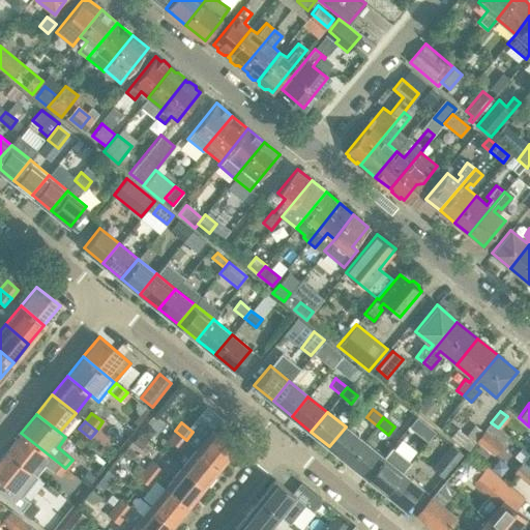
[(492,454),(507,435),(498,428),(491,422),(475,441),(492,454)]
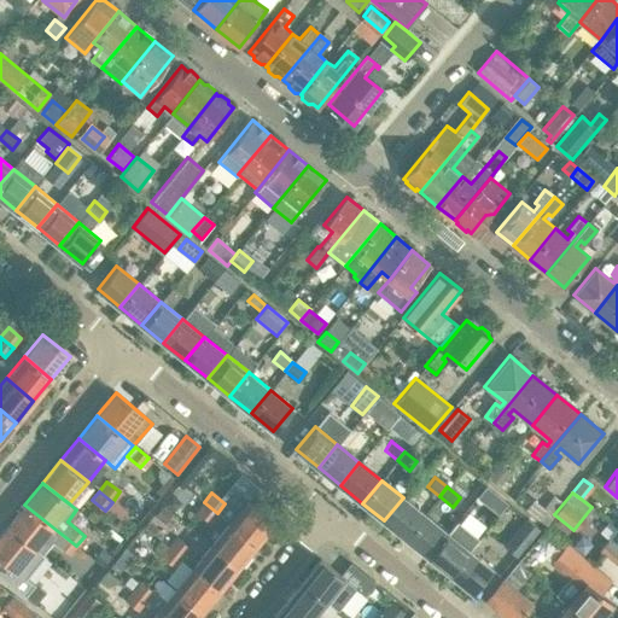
[(406,538),(425,516),(403,497),(384,520),(406,538)]
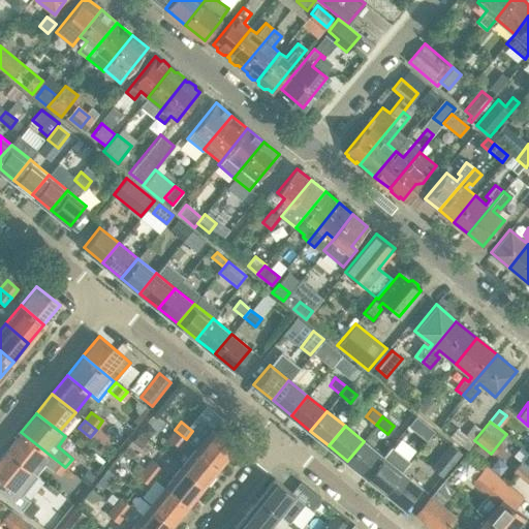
[(219,466),(235,446),(211,428),(195,447),(219,466)]
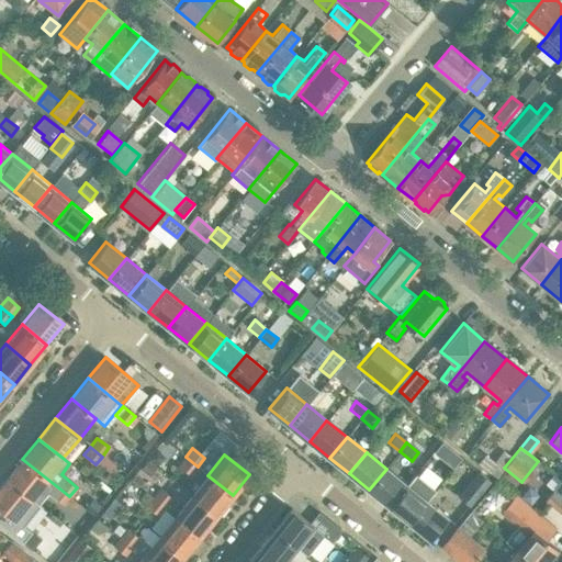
[(198,467),(186,457),(179,465),(190,475),(198,467)]
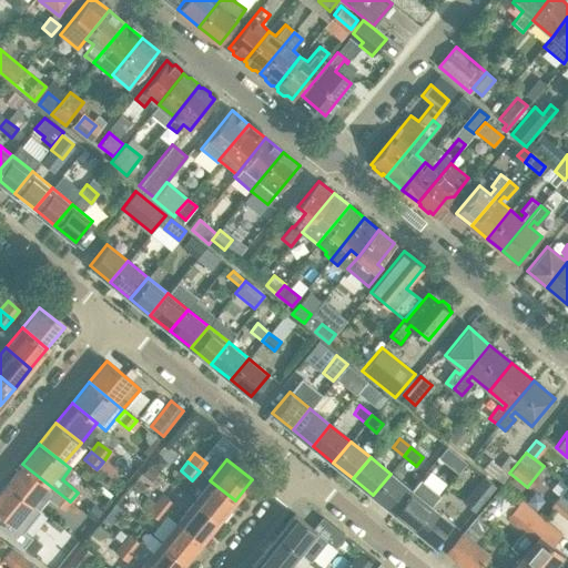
[(70,501),(22,464),(6,484),(31,505),(38,509),(48,498),(63,510),(70,501)]
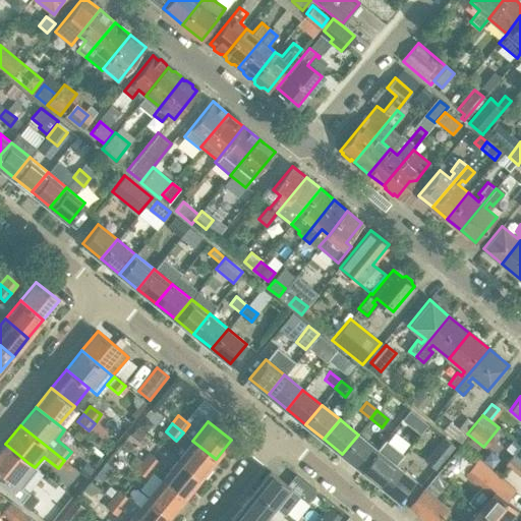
[(414,441),(404,431),(398,440),(408,448),(414,441)]
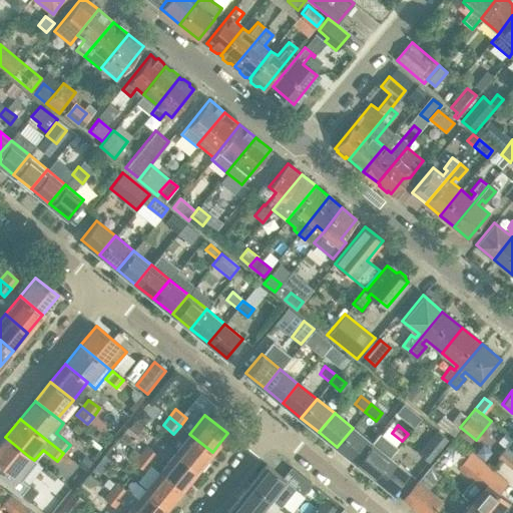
[(355,462),(371,442),(353,428),(337,447),(355,462)]
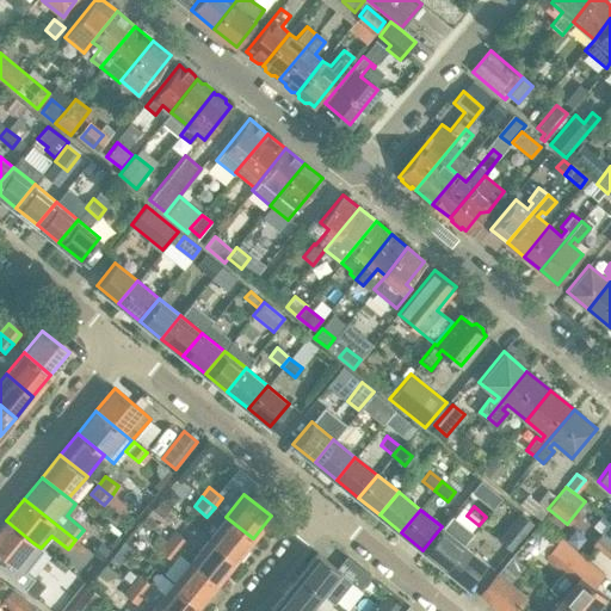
[(522,512),(500,538),(511,548),(532,522),(522,512)]
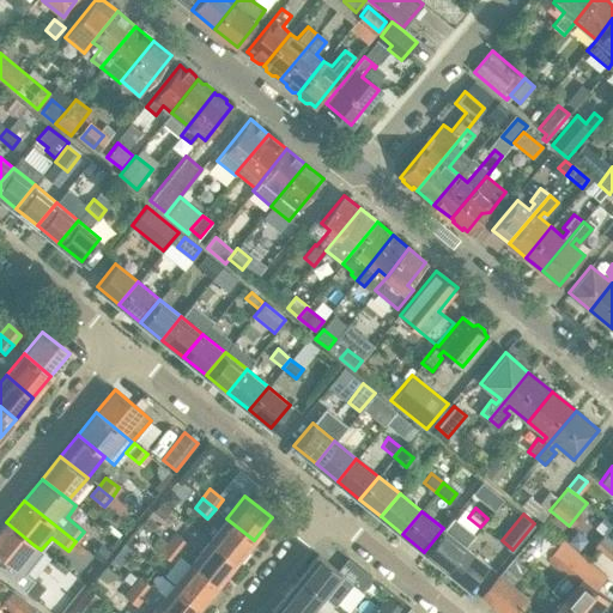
[(254,540),(226,519),(208,540),(236,562),(254,540)]
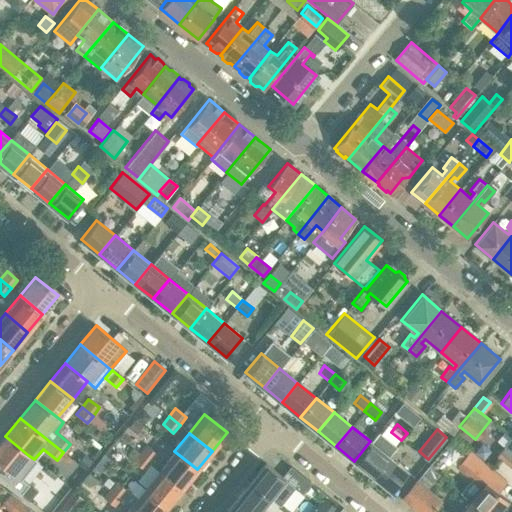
[(28,455),(5,436),(0,442),(0,476),(20,493),(36,474),(22,463),(28,455)]
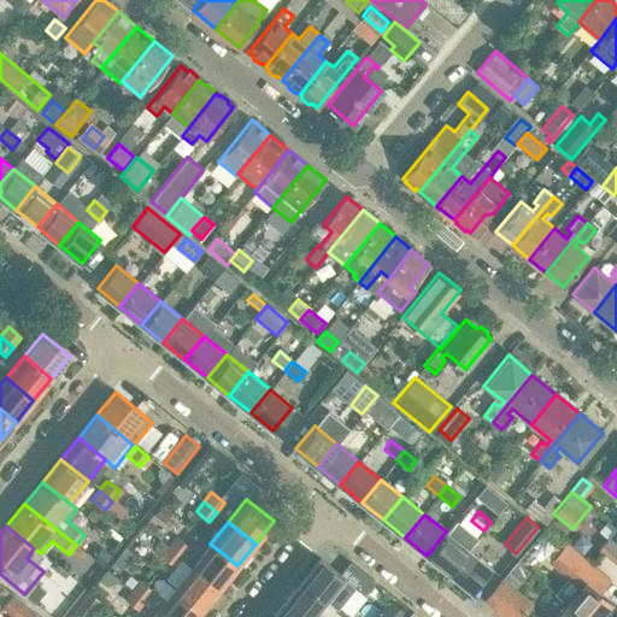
[(448,573),(468,550),(446,532),(427,556),(448,573)]
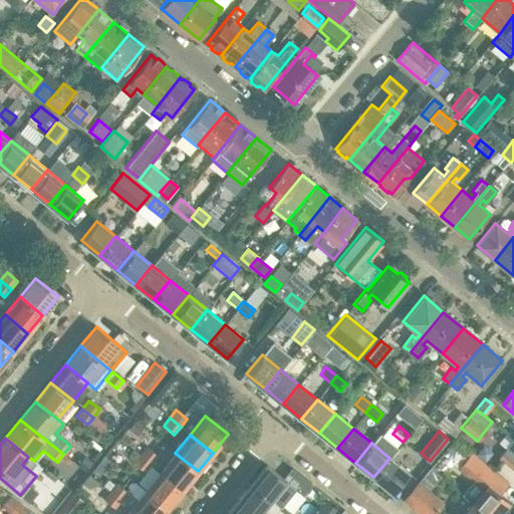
[(151,464),(158,455),(147,447),(140,455),(151,464)]
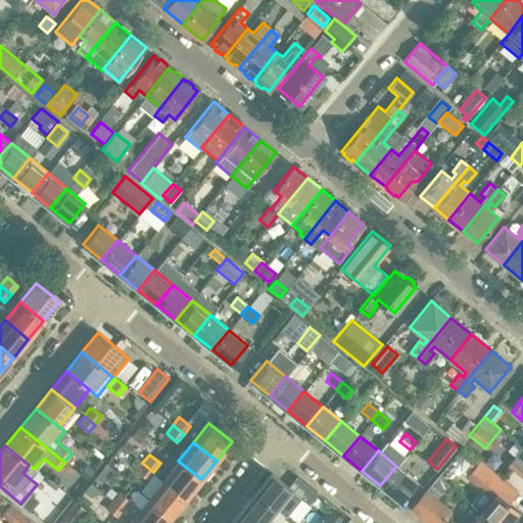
[(522,463),(517,459),(511,466),(520,473),(519,474),(522,477),(522,463)]
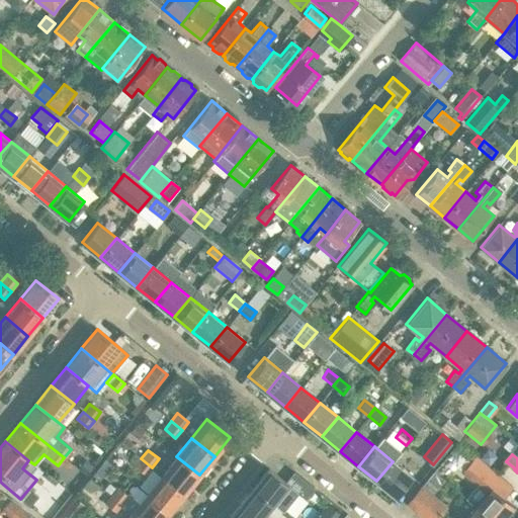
[(184,494),(199,475),(176,456),(162,475),(184,494)]
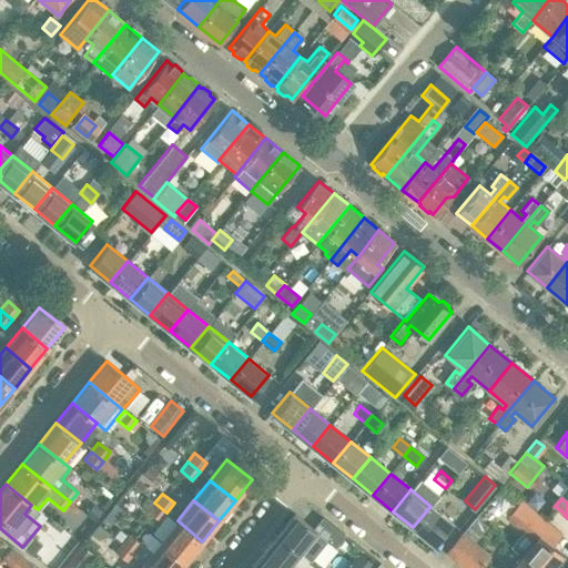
[(521,531),(537,514),(520,500),(506,518),(521,531)]
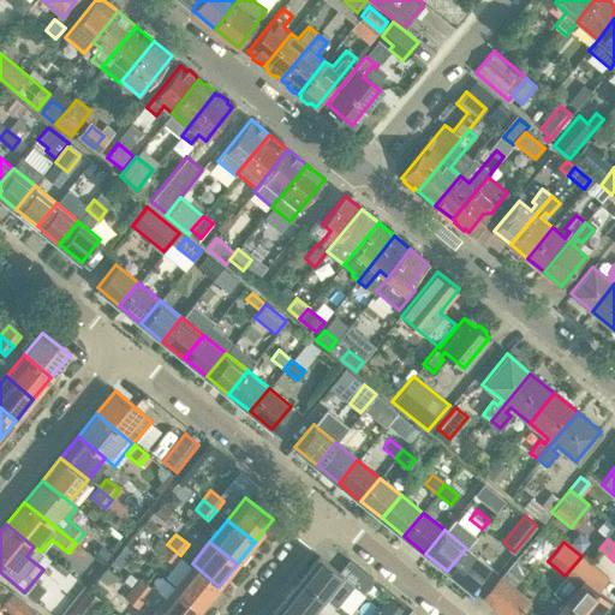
[(172,563),(180,555),(167,544),(160,554),(172,563)]
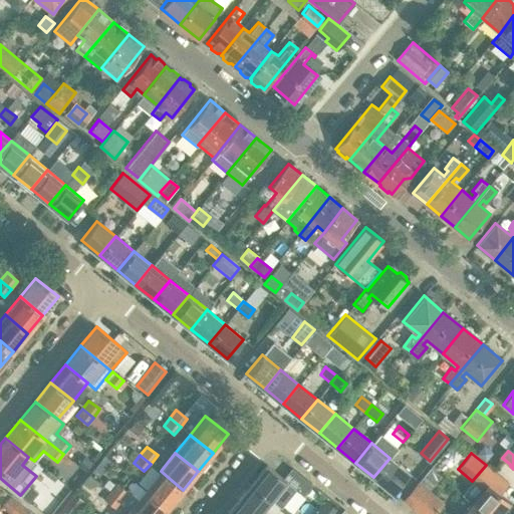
[(393,492),(408,473),(390,458),(373,477),(393,492)]
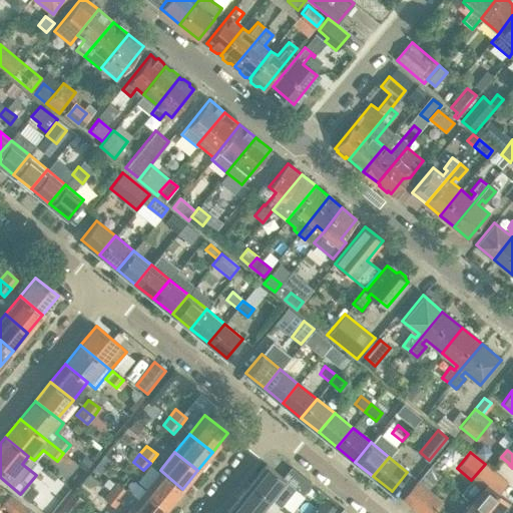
[(285,480),(266,465),(250,483),(270,498),(285,480)]
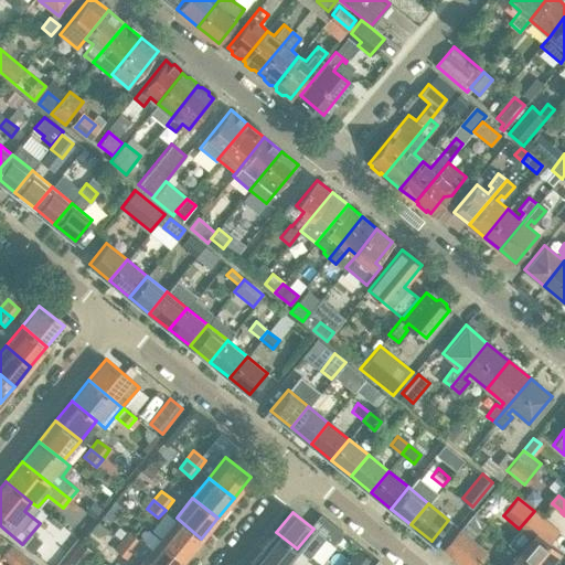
[(201,539),(177,518),(160,539),(184,558),(201,539)]
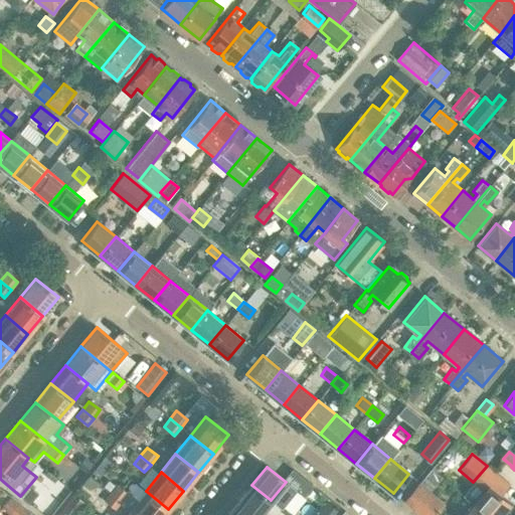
[(412,510),(428,491),(418,484),(403,503),(412,510)]
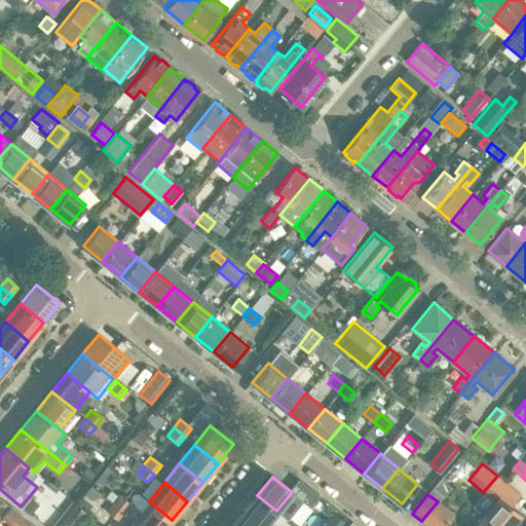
[(123,512),(130,503),(119,495),(112,503),(123,512)]
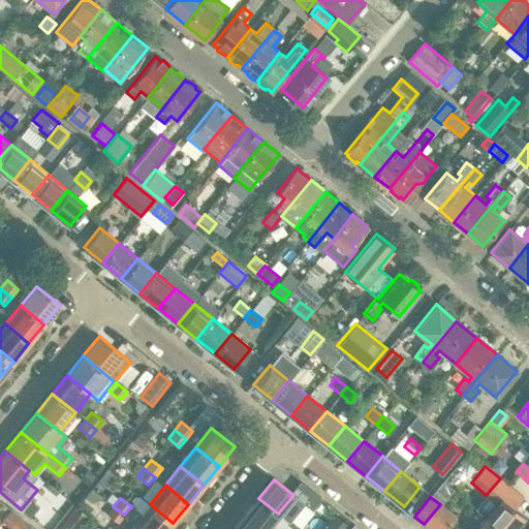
[(258,528),(266,528),(278,514),(258,498),(243,517),(258,528)]
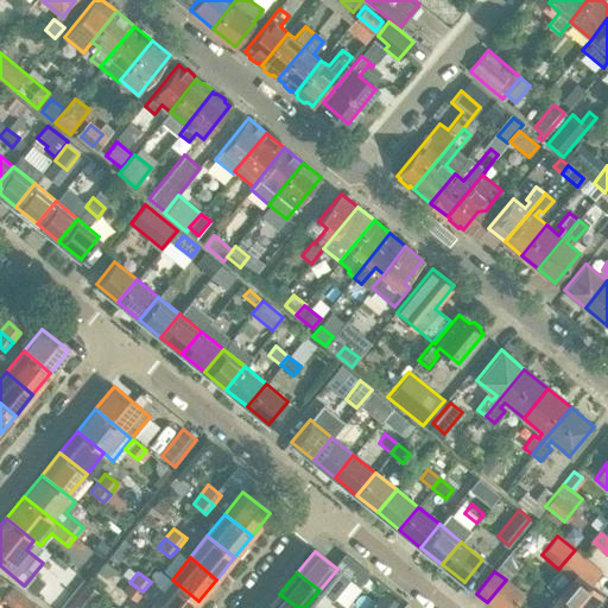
[(600,597),(602,594),(576,572),(557,595),(572,607),(590,607),(593,606),(594,607),(601,599),(600,597)]
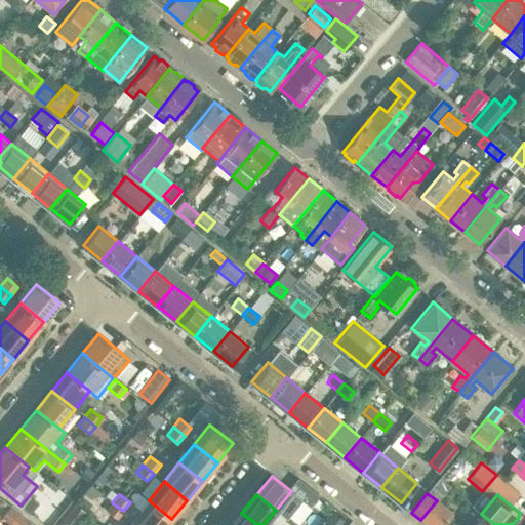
[(166,524),(171,519),(149,500),(133,519),(140,524),(166,524)]
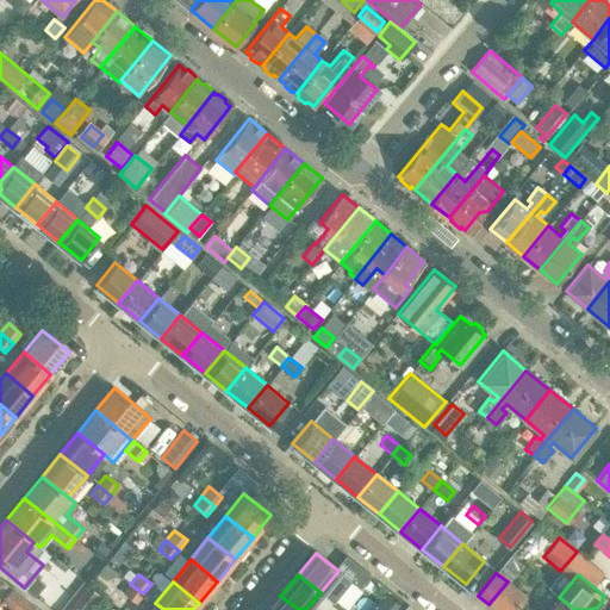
[(496,609),(512,609),(524,596),(508,582),(489,604),(496,609)]
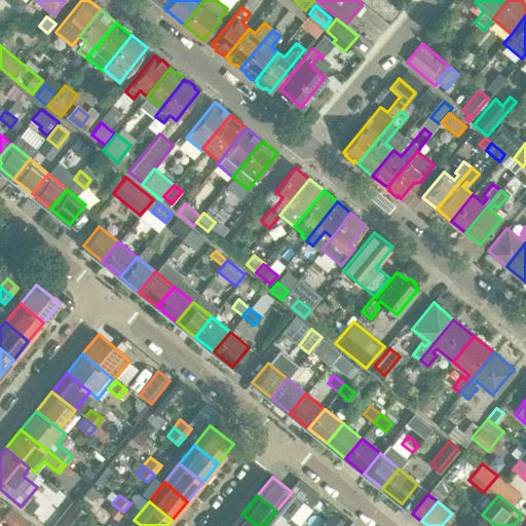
[(123,512),(112,503),(106,512),(117,520),(123,512)]
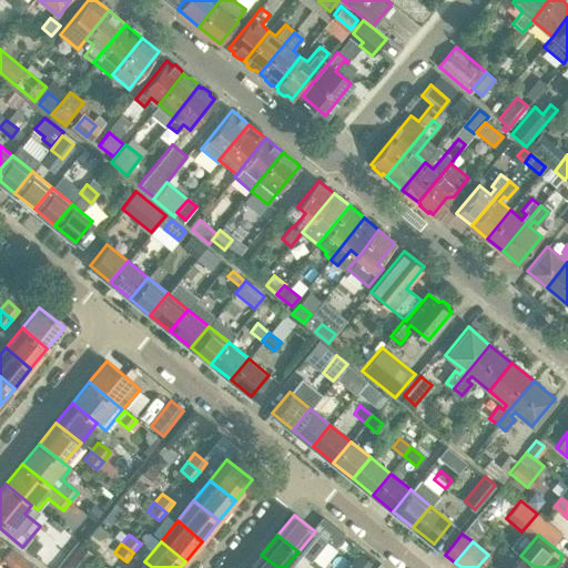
[(10,566),(20,554),(11,547),(1,558),(10,566)]
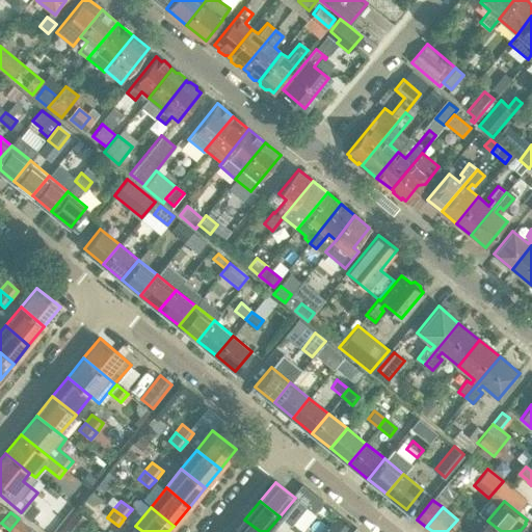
[(11,531),(21,531),(26,526),(19,519),(9,530),(11,531)]
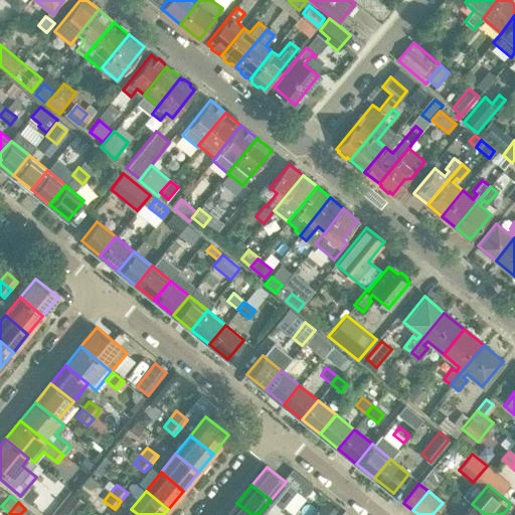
[(50,514),(56,508),(50,503),(41,513),(43,514),(50,514)]
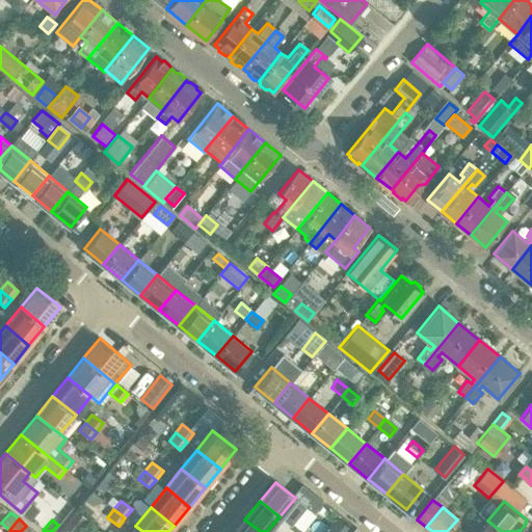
[(260,531),(244,520),(234,531),(260,531)]
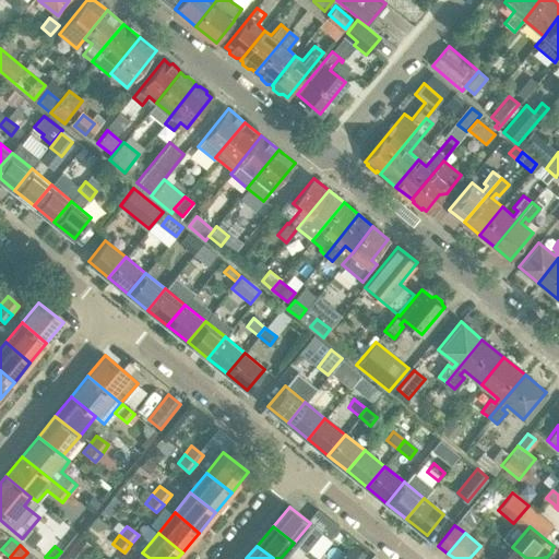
[(526,558),(512,547),(501,558),(526,558)]
